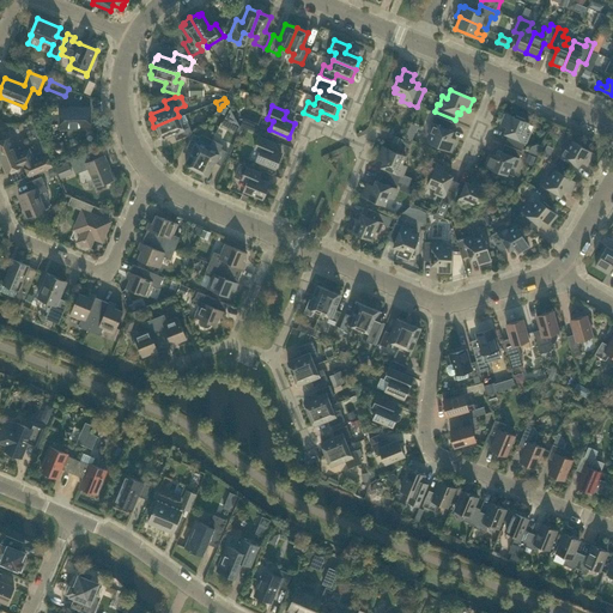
[(60,128),(91,128),(91,107),(60,108),(60,128)]
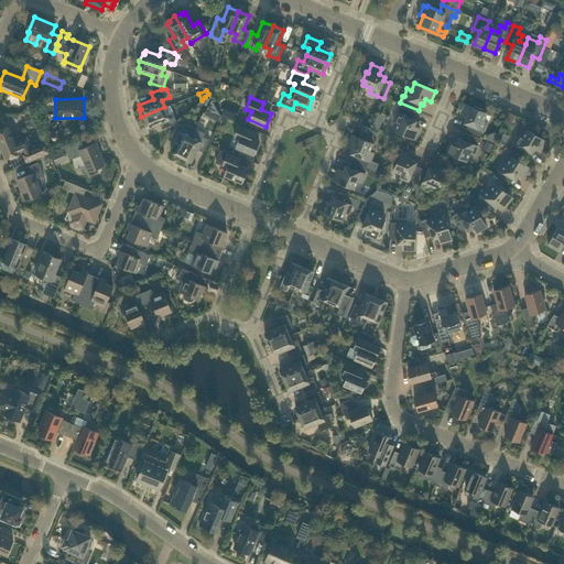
[(475,106),(474,108),(466,104),(462,115),(467,117),(465,122),(468,123),(465,130),(480,137),(484,130),(487,122),(483,121),(486,112),(483,111),(483,109),(475,106)]
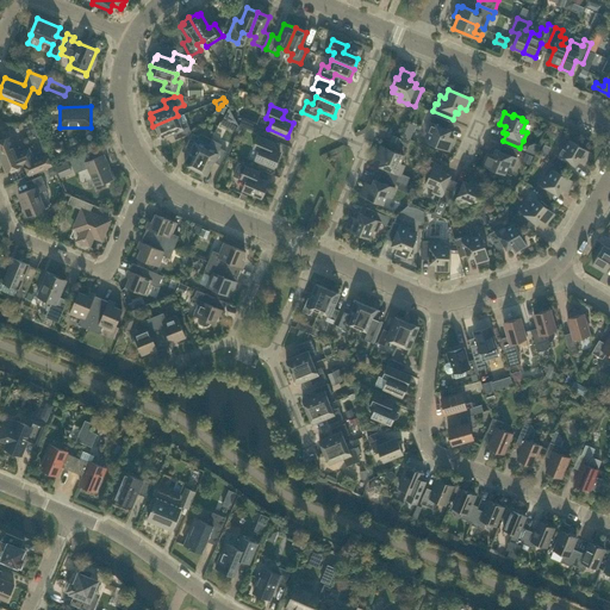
[(447,129),(449,122),(433,114),(430,122),(429,122),(425,130),(430,132),(427,141),(449,150),(454,138),(448,136),(450,130),(447,129)]
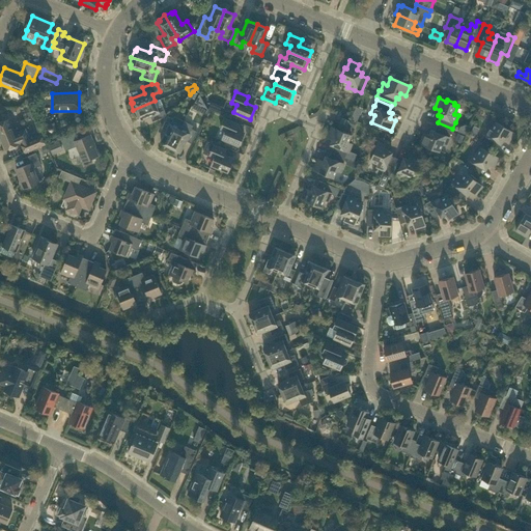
[(163,105),(158,107),(155,101),(133,110),(133,111),(137,116),(138,116),(140,119),(150,115),(152,121),(164,116),(167,114),(163,105)]
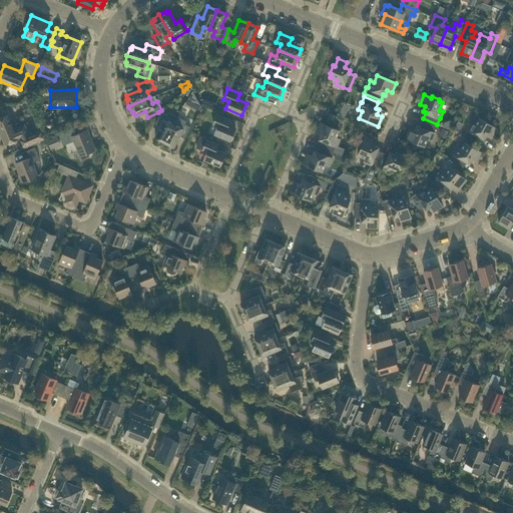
[(161,126),(155,137),(164,142),(173,124),(176,119),(177,116),(169,112),(167,115),(162,112),(156,123),(161,126)]
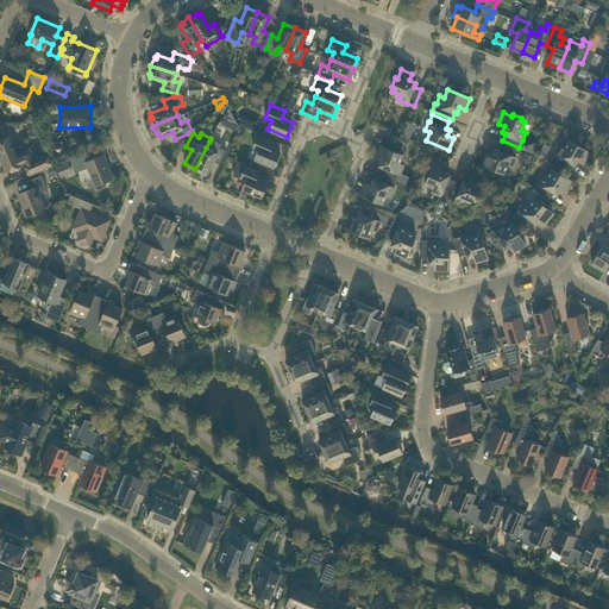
[(397,145),(401,138),(393,135),(389,142),(397,145)]
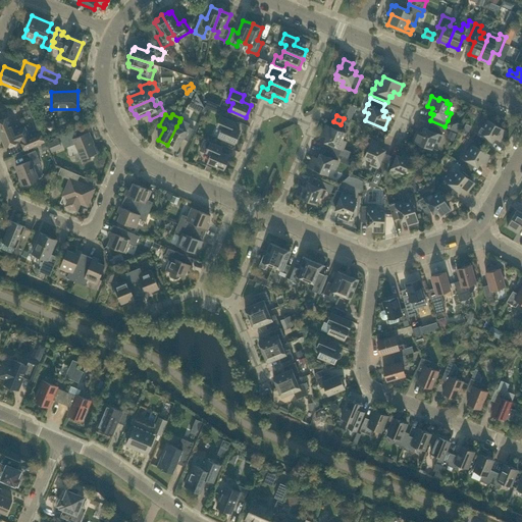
[(22,128),(15,132),(9,116),(0,119),(0,132),(2,138),(1,138),(5,147),(20,140),(24,150),(44,142),(40,132),(27,138),(22,128)]
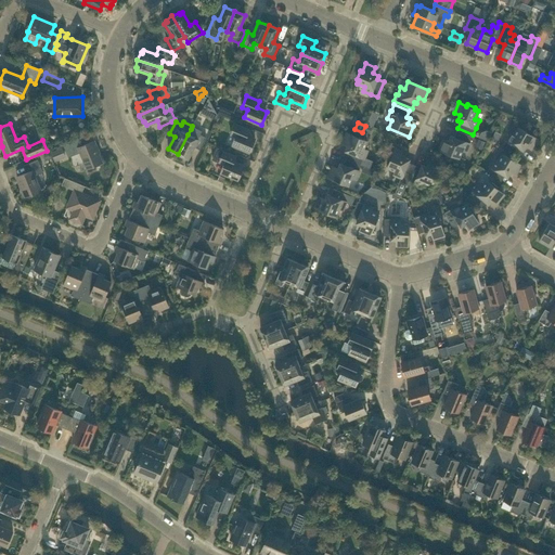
[(245,134),(248,129),(235,124),(231,134),(235,137),(232,145),(249,152),(255,139),(245,134)]
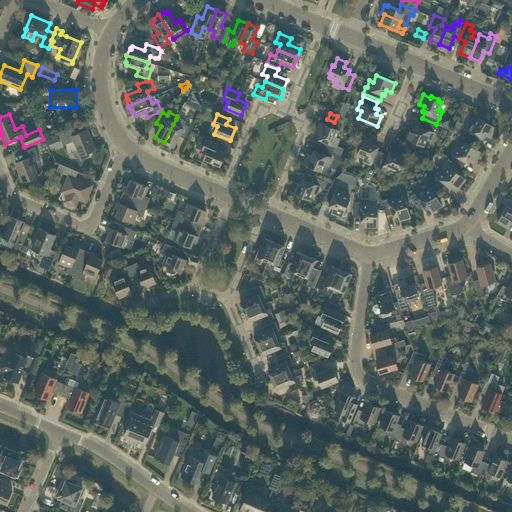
[(173,124),(164,142),(173,147),(179,135),(184,138),(190,127),(184,124),(186,121),(177,116),(176,119),(173,124)]
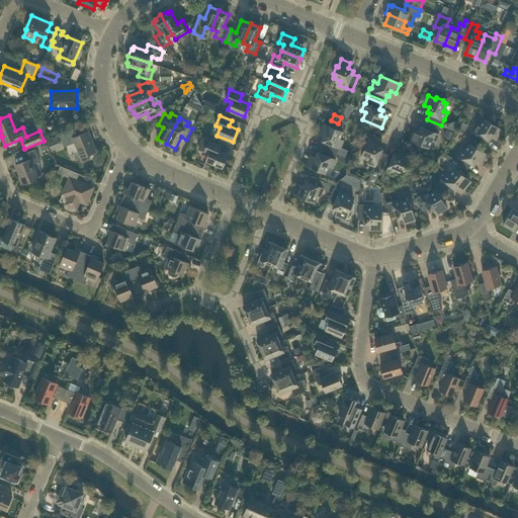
[(496,138),(502,130),(484,118),(480,125),(476,123),(471,131),(472,131),(468,137),(483,144),(486,139),(489,140),(492,136),(496,138)]
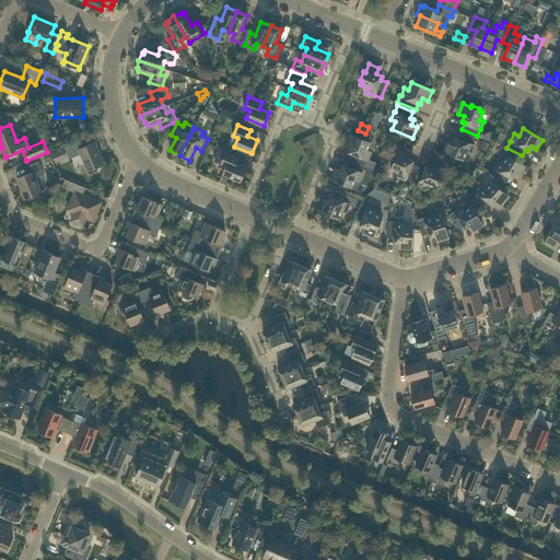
[(474,144),(477,138),(462,131),(458,138),(455,137),(453,142),(447,140),(443,150),(451,153),(451,155),(458,159),(459,158),(464,159),(467,151),(470,152),(475,144),(474,144)]
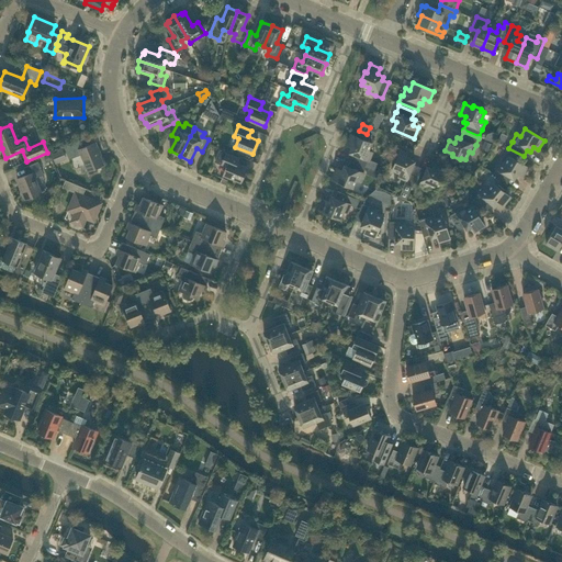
[(351,134),(347,144),(352,146),(350,153),(353,154),(350,160),(366,167),(374,170),(378,164),(369,160),(372,153),(368,150),(371,143),(351,134)]
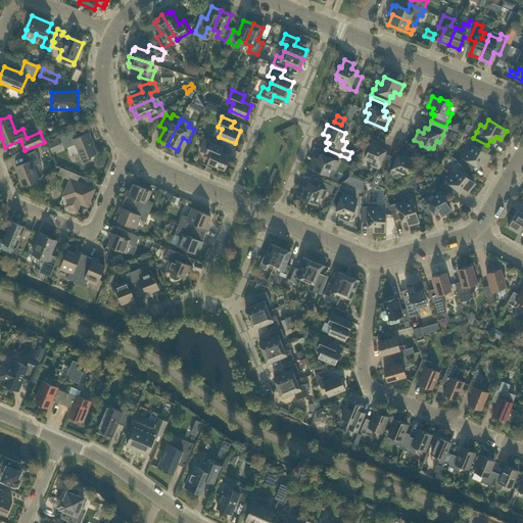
[(89,132),(78,137),(75,130),(60,137),(64,148),(76,144),(82,159),(97,153),(92,141),(93,140),(89,132)]
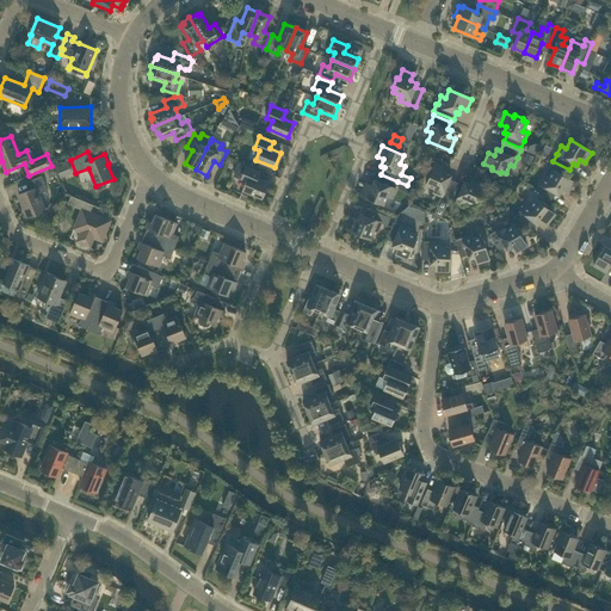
[(73,173),(68,162),(57,167),(62,178),(73,173)]
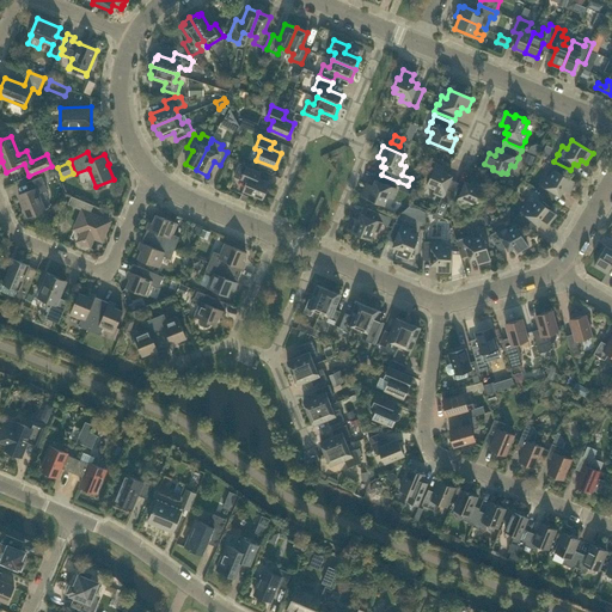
[(436,163),(428,184),(436,188),(434,193),(442,196),(441,200),(448,203),(457,182),(451,179),(452,176),(446,173),(448,166),(436,163)]
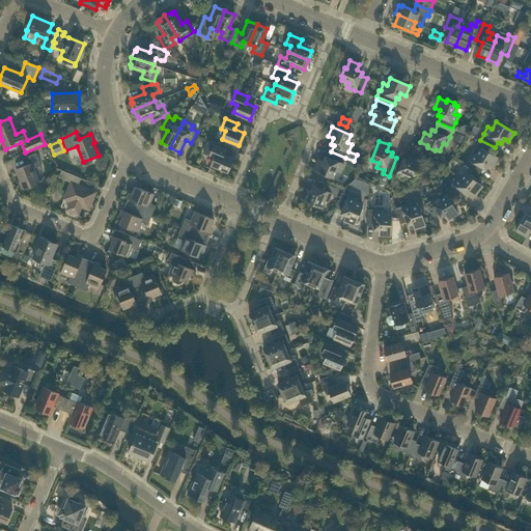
[(224,156),(226,149),(207,142),(203,152),(215,157),(212,165),(228,172),(233,159),(224,156)]
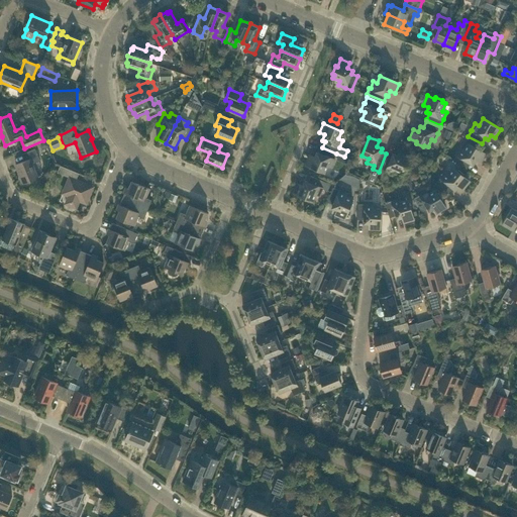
[(481,163),(486,153),(469,143),(464,150),(460,147),(456,154),(453,161),(467,169),(470,163),(473,165),(476,160),(481,163)]
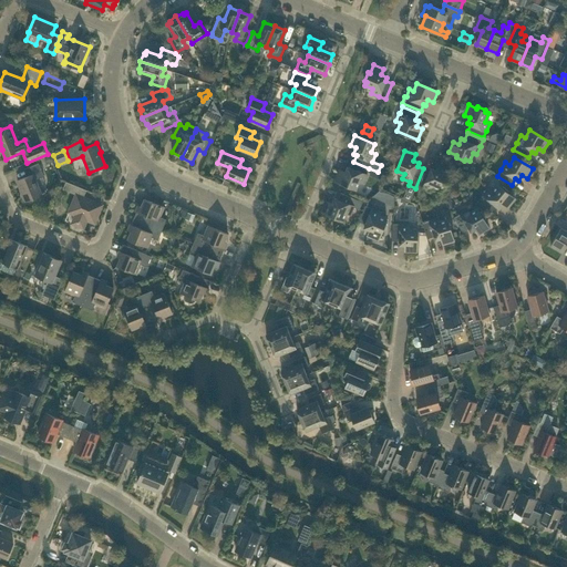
[(369,168),(353,162),(351,168),(348,166),(346,173),(340,169),(336,181),(343,184),(343,185),(351,188),(352,187),(356,188),(359,181),(363,183),(367,175),(367,174),(369,168)]
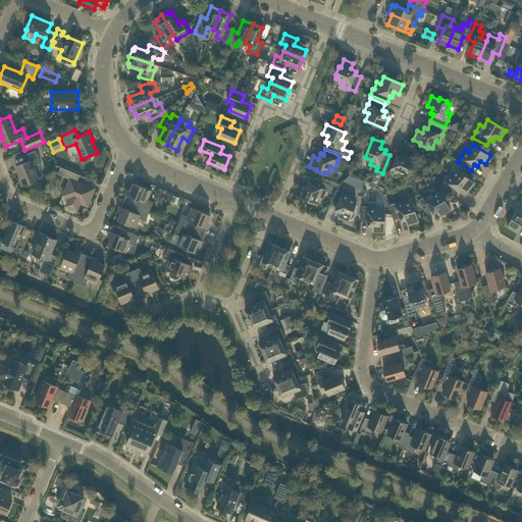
[(33,165),(41,162),(36,150),(22,155),(25,162),(16,166),(23,185),(38,178),(33,165)]
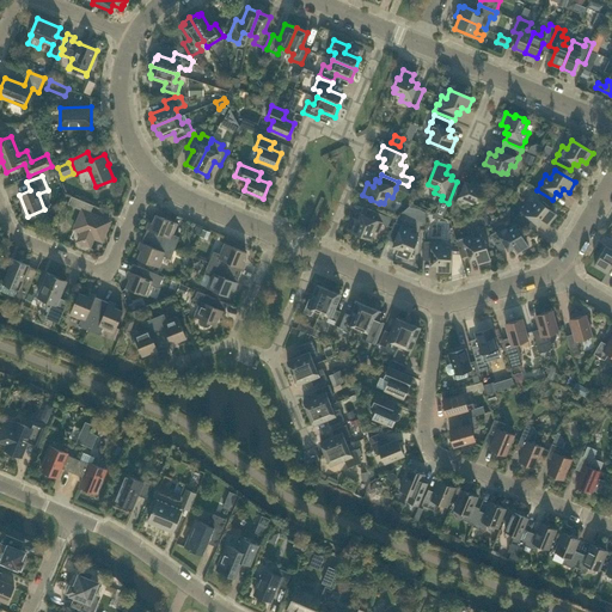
[(457,182),(448,203),(451,200),(457,202),(465,206),(467,201),(476,204),(478,201),(479,201),(483,193),(482,191),(485,182),(475,178),(472,184),(465,182),(464,185),(457,182)]
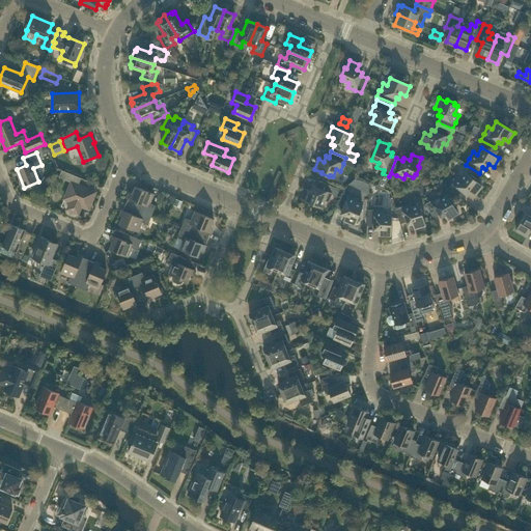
[(78,185),(81,177),(62,170),(59,176),(72,182),(64,198),(71,201),(67,208),(68,210),(68,211),(70,213),(74,215),(76,214),(77,213),(78,213),(81,205),(88,208),(95,192),(78,185)]
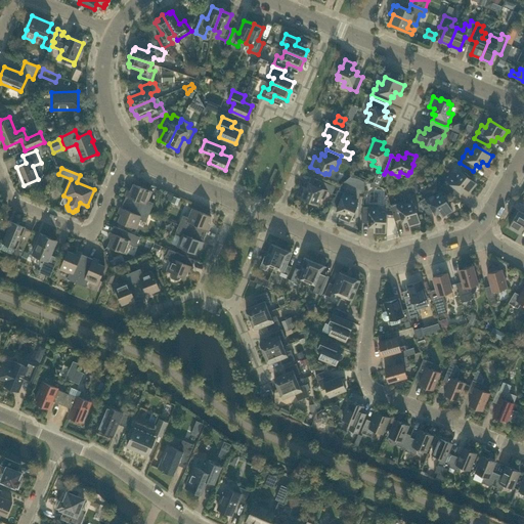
[(464,172),(463,173),(460,170),(454,176),(451,174),(446,180),(442,185),(454,195),(459,190),(462,192),(465,187),(470,191),(476,183),(470,178),(471,177),(464,172)]
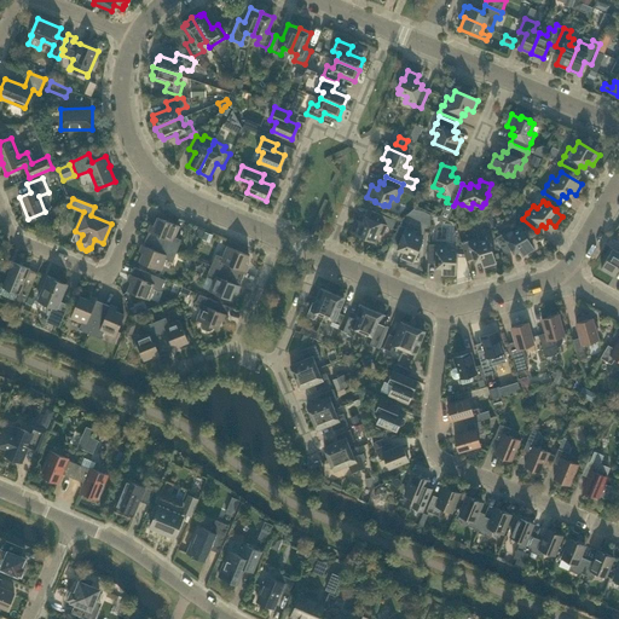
[(392,229),(395,220),(372,210),(369,218),(365,217),(363,223),(357,220),(352,231),(360,235),(360,237),(369,241),(370,238),(375,241),(379,232),(383,233),(386,225),(392,229)]
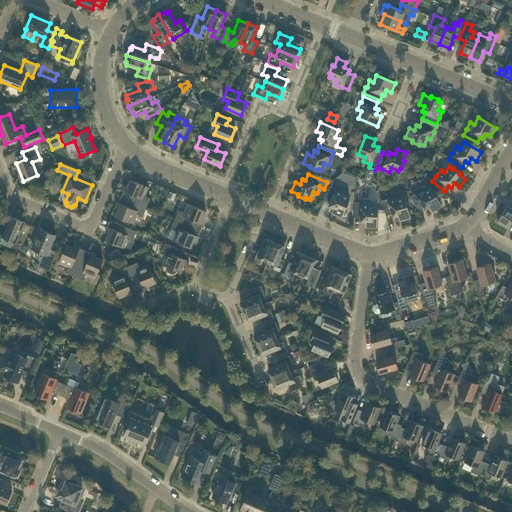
[(144,196),(148,186),(131,179),(126,191),(124,190),(121,197),(147,207),(150,198),(144,196)]
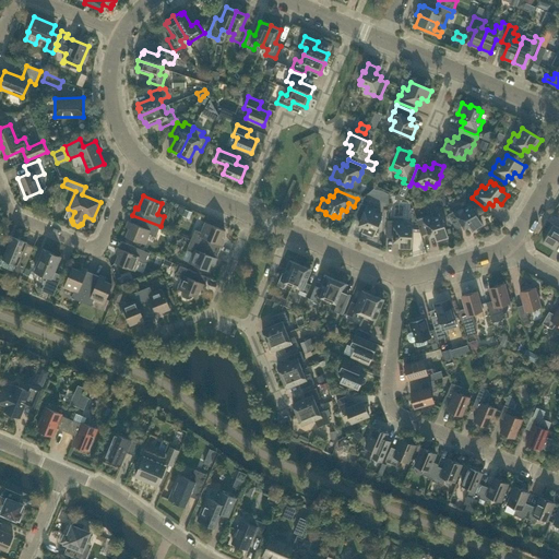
[(367,205),(360,203),(354,218),(360,221),(359,224),(365,226),(363,233),(372,236),(376,228),(378,228),(381,221),(379,219),(381,216),(373,213),(375,209),(367,205)]
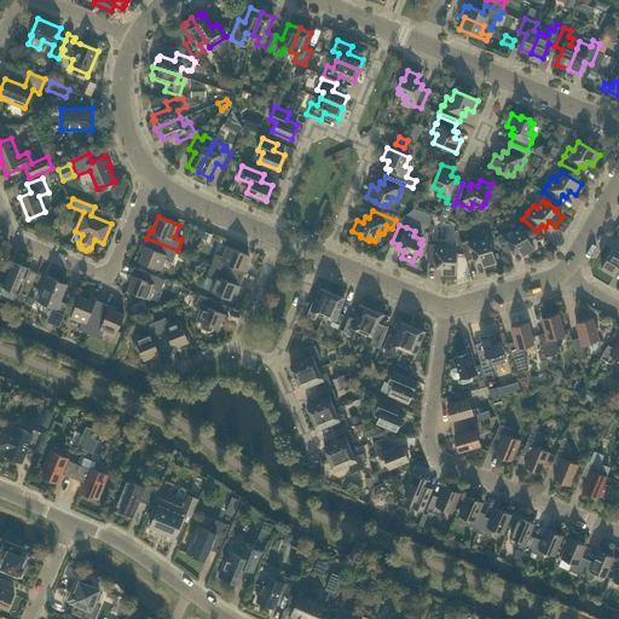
[(525,231),(524,231),(521,227),(513,232),(510,227),(502,232),(503,233),(496,237),(505,253),(512,249),(514,253),(520,249),(524,255),(533,249),(528,239),(531,239),(525,231)]
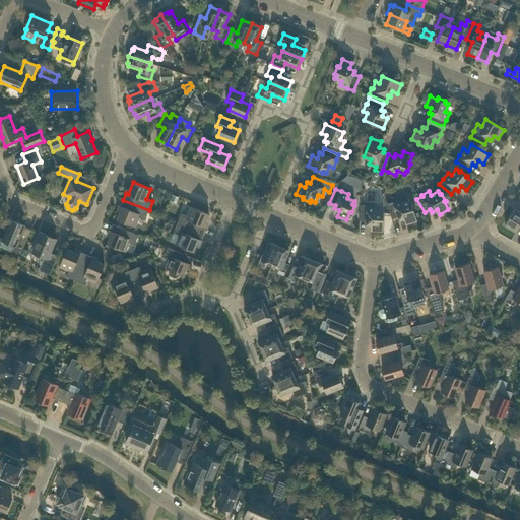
[(410,201),(402,203),(401,199),(394,201),(387,203),(392,218),(398,216),(399,219),(404,218),(406,223),(416,220),(410,201)]
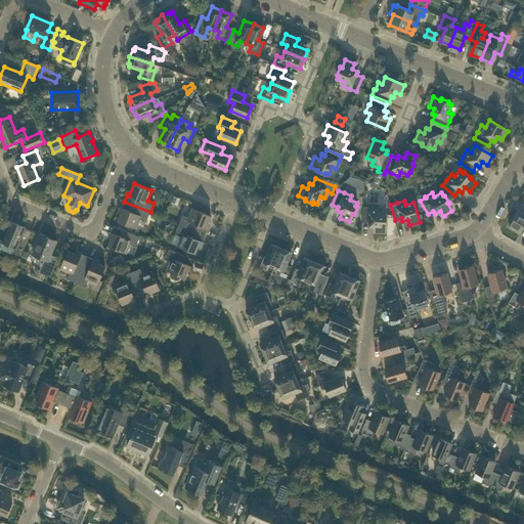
[(146,221),(150,212),(124,202),(121,208),(123,209),(119,221),(136,228),(140,219),(146,221)]
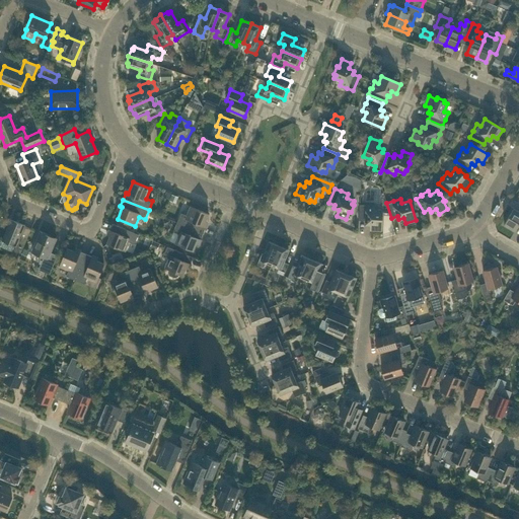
[(374,209),(374,205),(366,205),(360,205),(359,220),(366,220),(365,224),(371,224),(371,230),(381,230),(382,210),(374,209)]
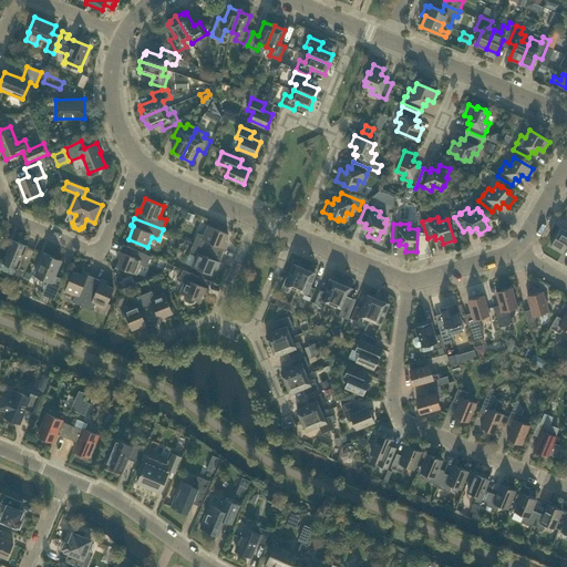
[(223,246),(228,234),(208,225),(204,235),(198,233),(194,243),(222,255),(225,247),(223,246)]
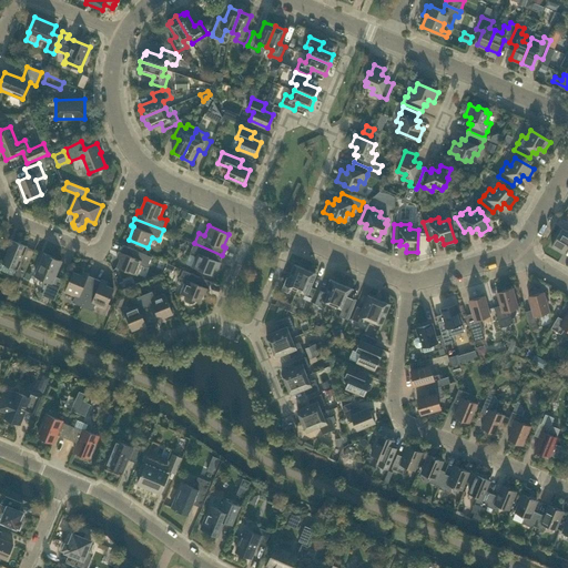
[(567,231),(561,227),(551,245),(564,253),(567,244),(567,231)]
